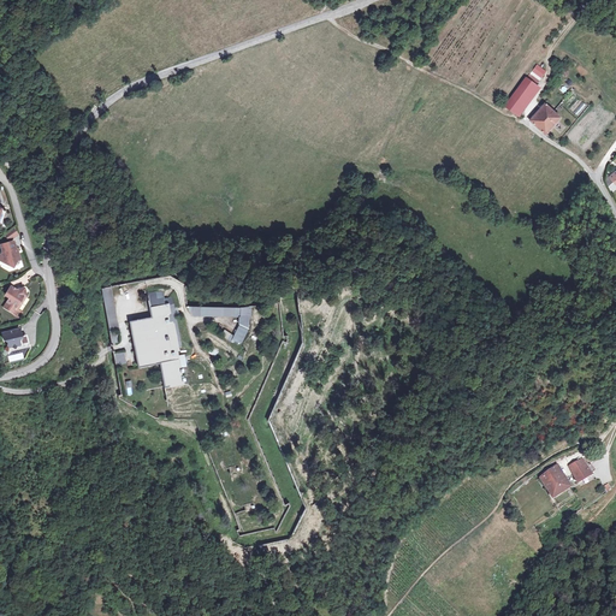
[(529,75),(538,81),(545,72),(537,66),(529,75)]
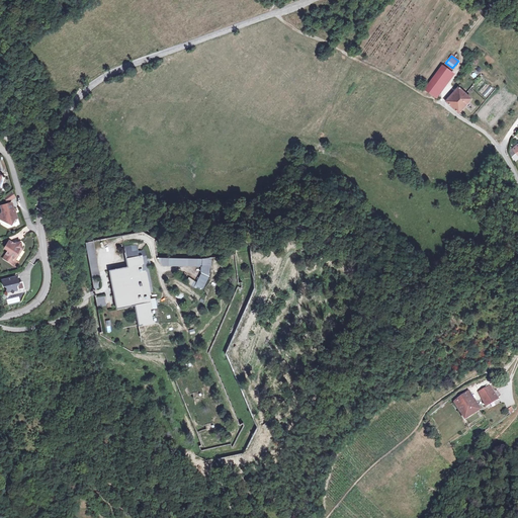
[(445,63),(442,67),(450,72),(452,68),(445,63)]
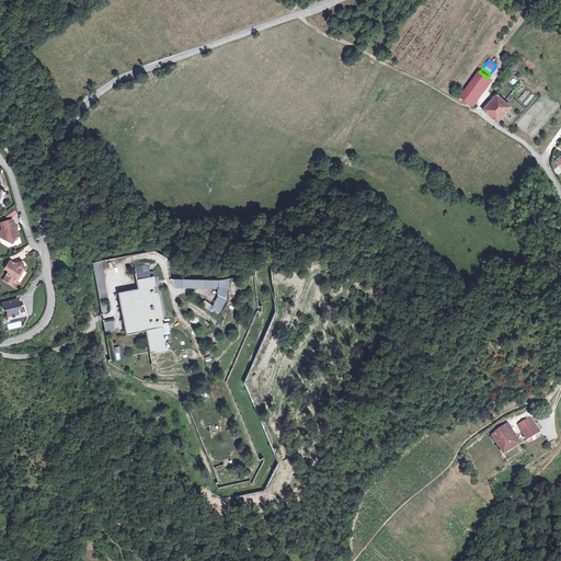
[(488,78),(479,72),(479,71),(474,78),(483,83),(488,78)]
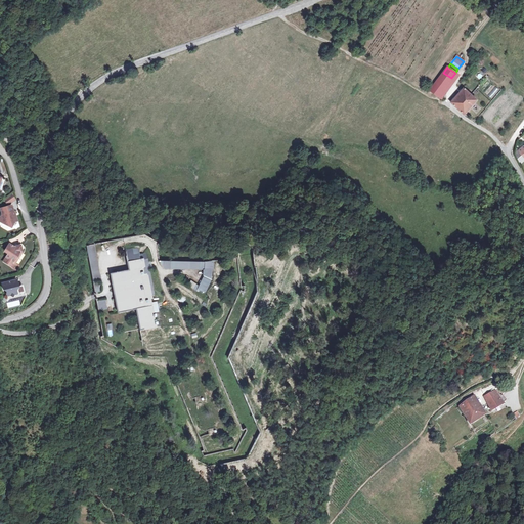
[(451,78),(443,73),(430,90),(438,96),(451,78)]
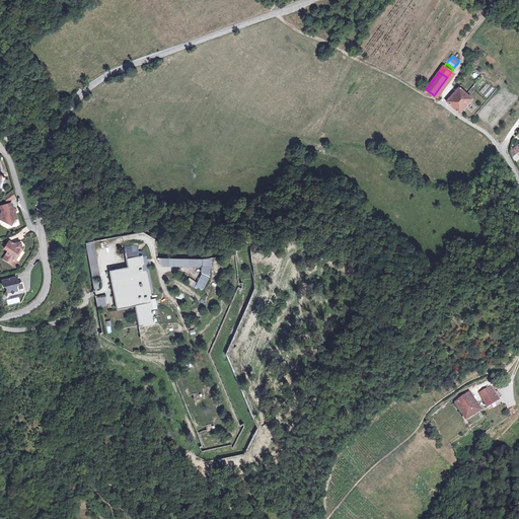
[(447,77),(434,95),(437,97),(438,98),(455,75),(451,72),(447,77)]
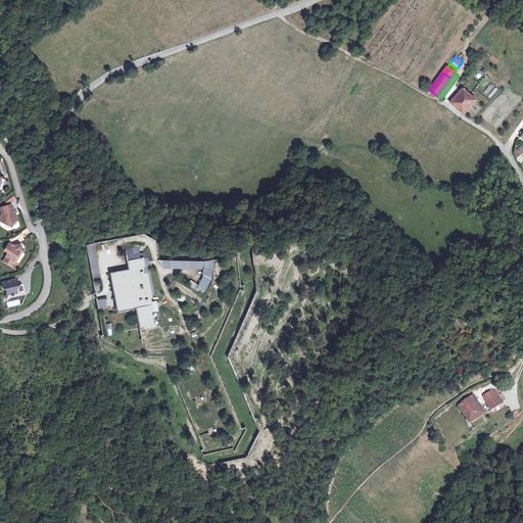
[(455,106),(463,113),(475,99),(470,95),(462,88),(449,102),(455,106)]
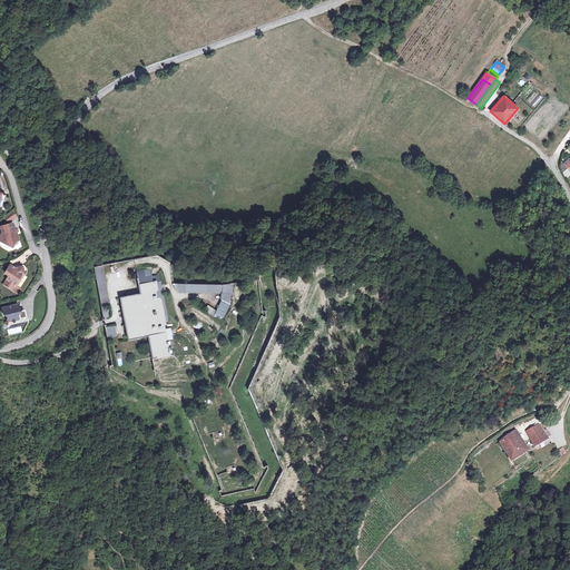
[(13,210),(3,216),(7,223),(17,216),(13,210)]
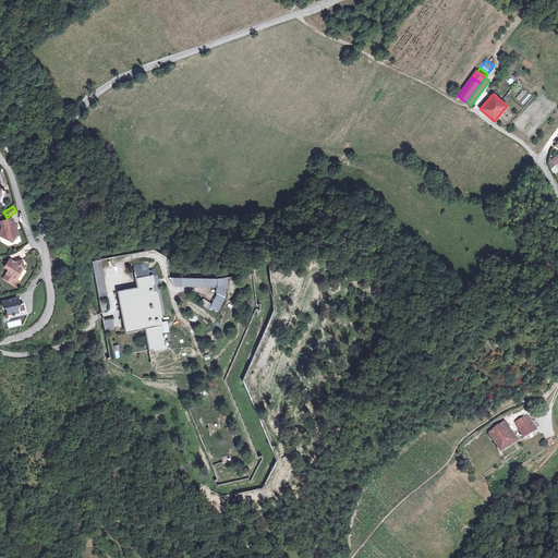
[(12,216),(0,221),(3,228),(4,227),(7,234),(5,237),(13,240),(15,234),(19,232),(12,216)]
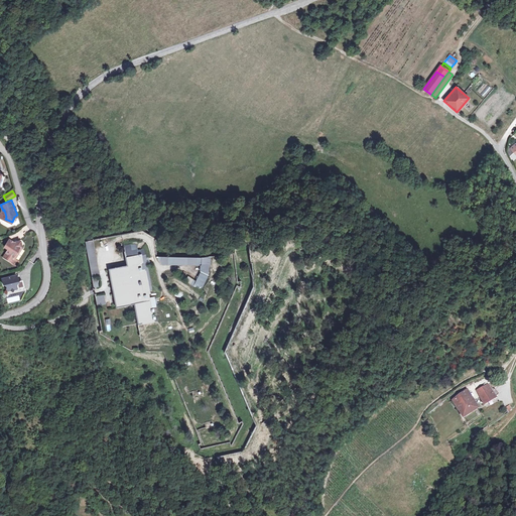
[(7,240),(3,248),(7,250),(2,257),(12,262),(15,257),(13,256),(15,252),(17,248),(20,247),(18,240),(13,242),(13,243),(7,240)]
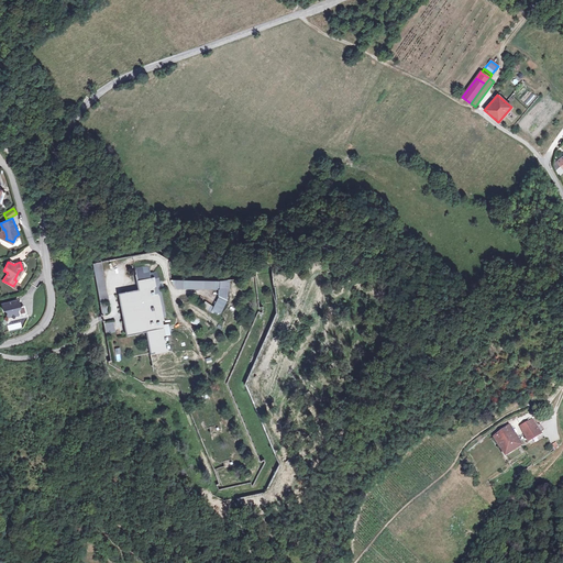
[(101,262),(92,264),(99,298),(108,297),(101,262)]
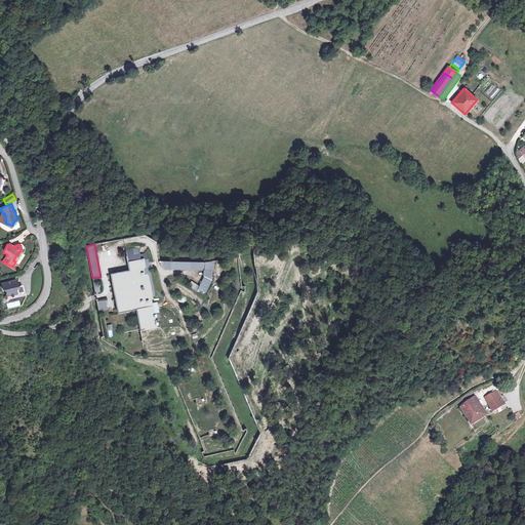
[(128,275),(110,277),(117,314),(135,310),(138,329),(153,326),(140,258),(126,261),(128,275)]
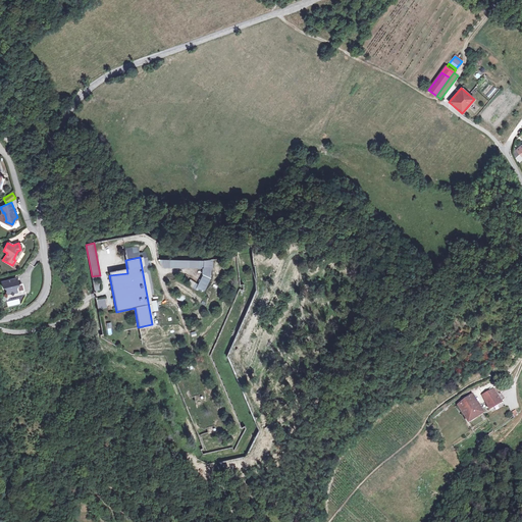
[(166,268),(201,268),(201,273),(197,282),(188,279),(186,285),(204,292),(210,274),(210,259),(159,259),(159,265),(166,268)]
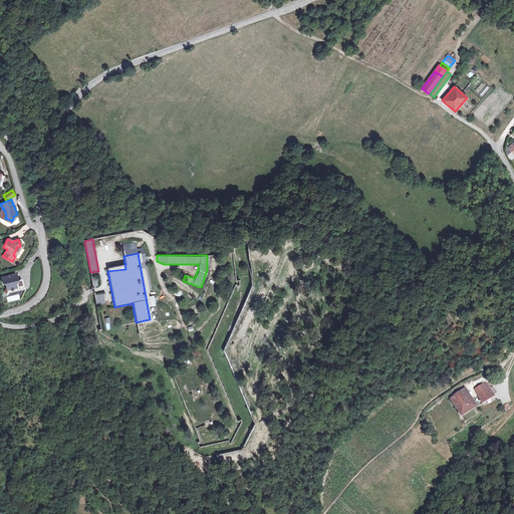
[(14,272),(1,276),(3,282),(5,281),(7,287),(9,286),(17,284),(15,278),(16,277),(14,272)]
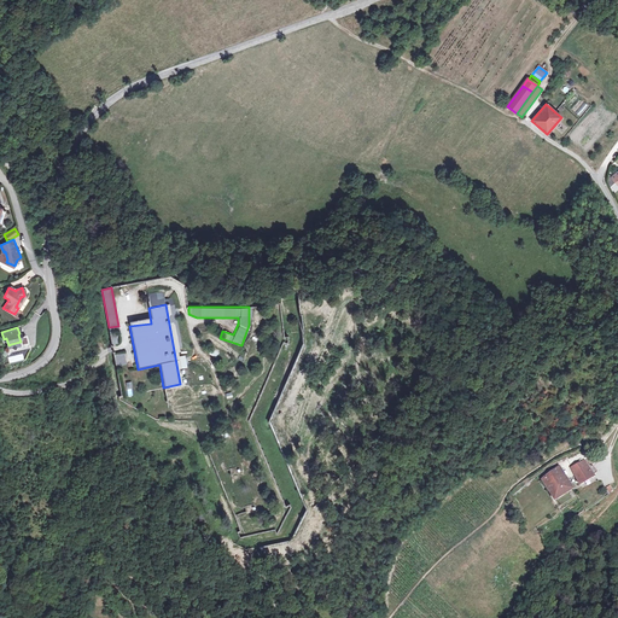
[(213,347),(208,354),(215,357),(219,351),(213,347)]
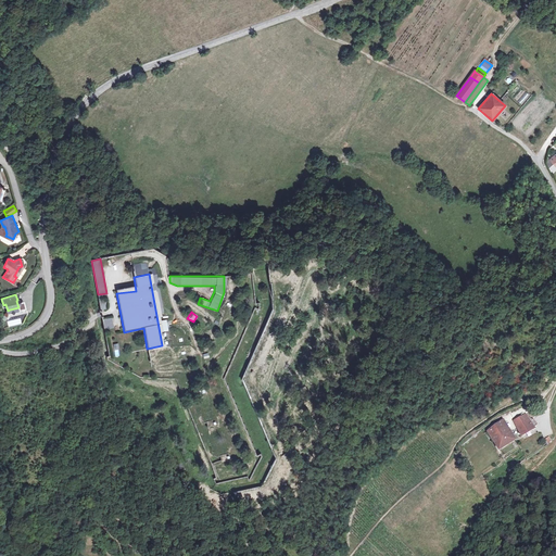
[(113,328),(112,316),(103,316),(104,328),(113,328)]
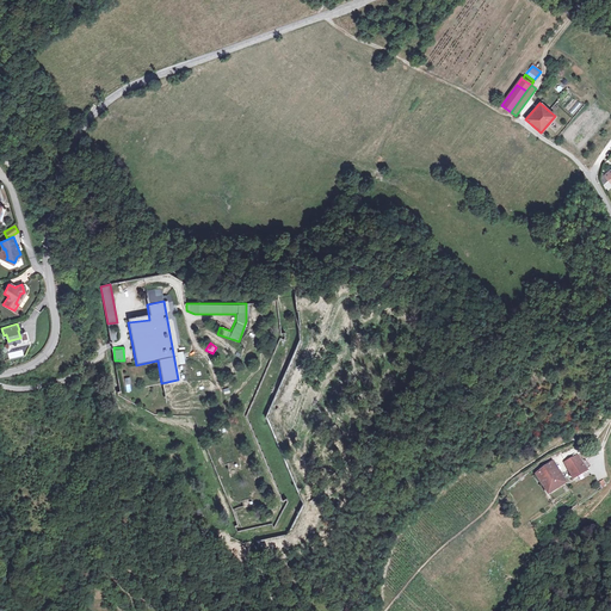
[(579,458),(578,457),(565,463),(574,480),(587,471),(587,470),(590,468),(586,461),(584,462),(582,463),(579,458)]
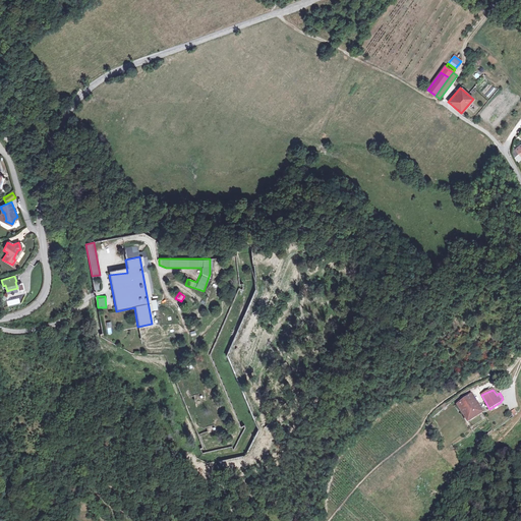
[(472,395),(457,405),(468,422),(483,413),(472,395)]
